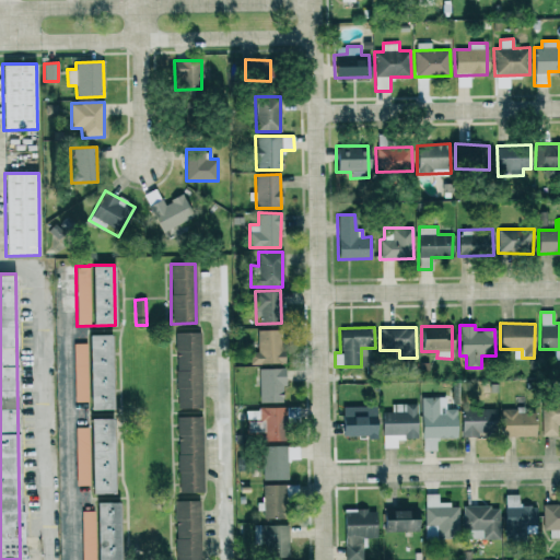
[(257,351),(249,351),(251,363),(284,362),(284,347),(280,347),(279,329),(257,329),(257,351)]
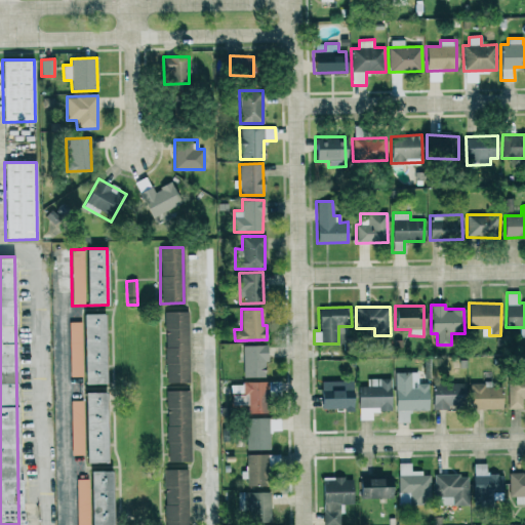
[(188,311),(164,312),(166,382),(189,381),(188,311)]
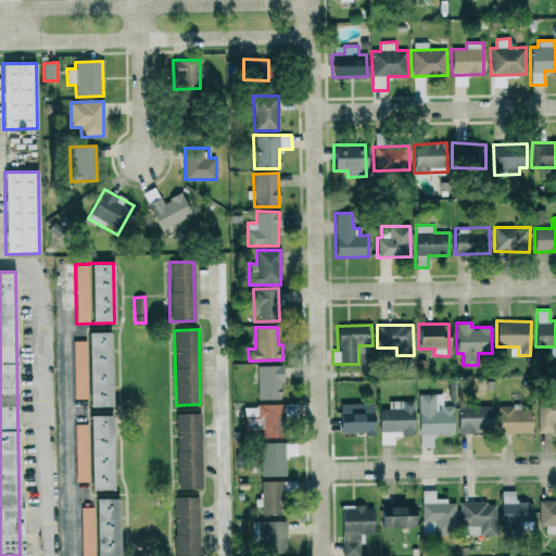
[(89,406),(111,406),(110,331),(87,332),(89,406)]
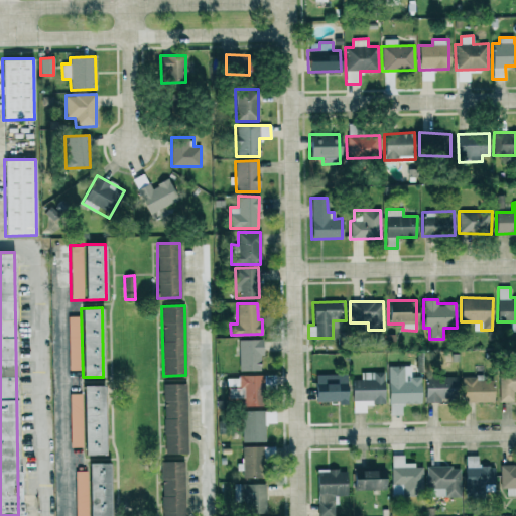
[(69,371),(78,370),(78,315),(68,315),(69,371)]
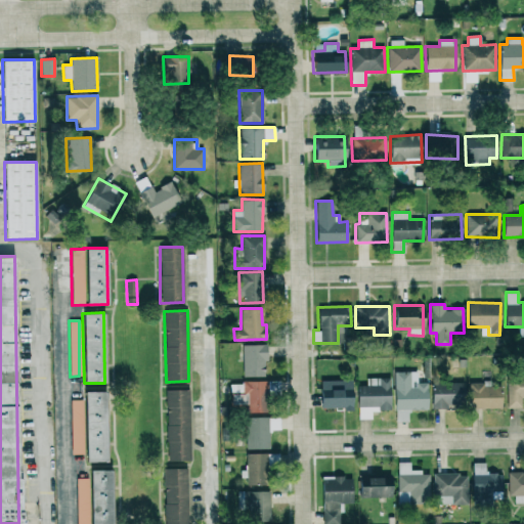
[(265,344),(242,344),(243,377),(265,376),(265,344)]
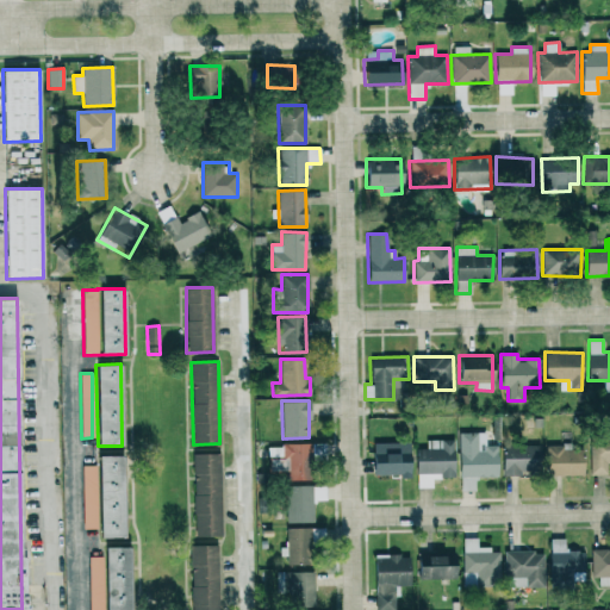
[(497,444),(485,446),(485,431),(459,433),(460,491),(475,490),(475,478),(497,477),(497,444)]
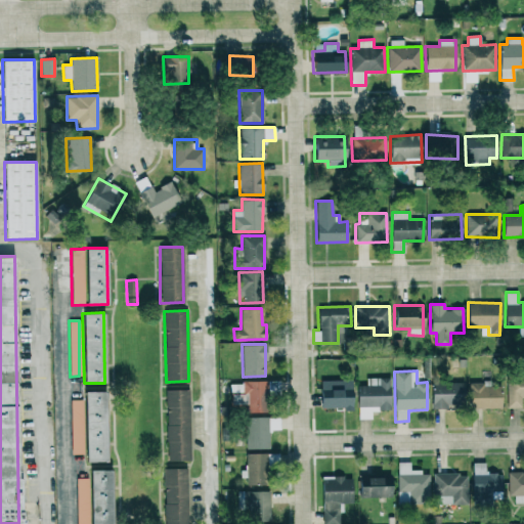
[(357,420),(372,419),(372,410),(390,410),(389,377),(365,378),(366,386),(357,386),(357,420)]
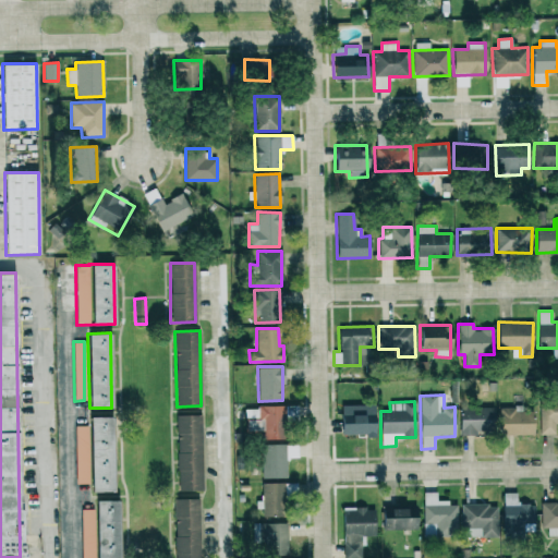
[(262,439),(282,438),(281,405),(245,407),(245,432),(261,432),(262,439)]
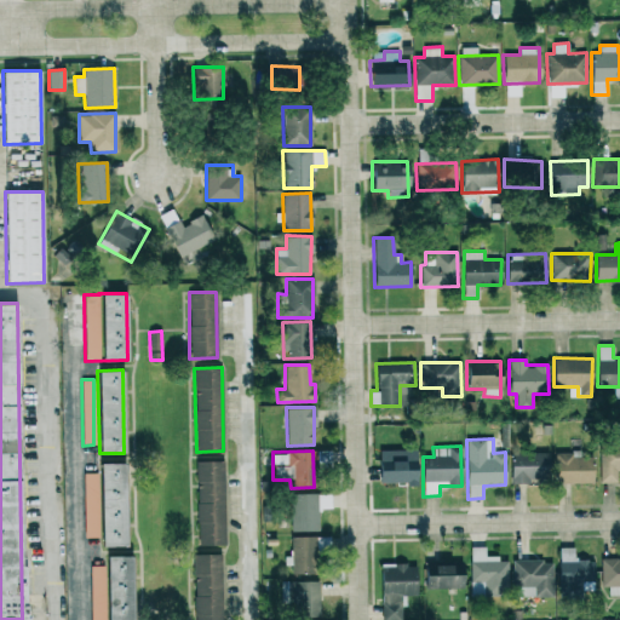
[(380,483),(417,483),(415,457),(406,458),(406,451),(379,451),(380,483)]
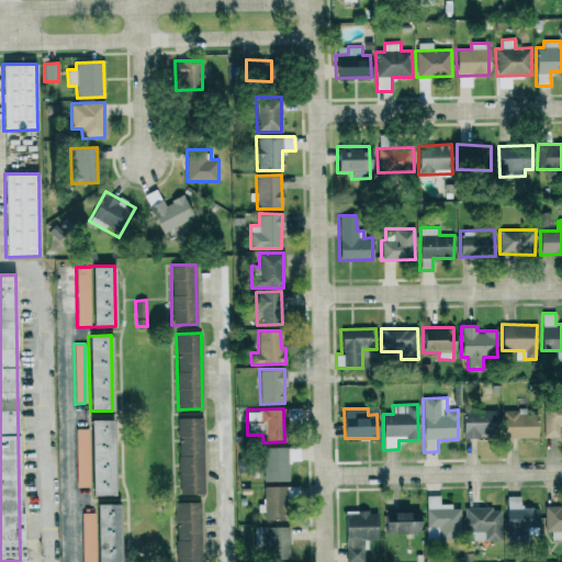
[(496,409),(462,409),(462,438),(496,437),(496,409)]
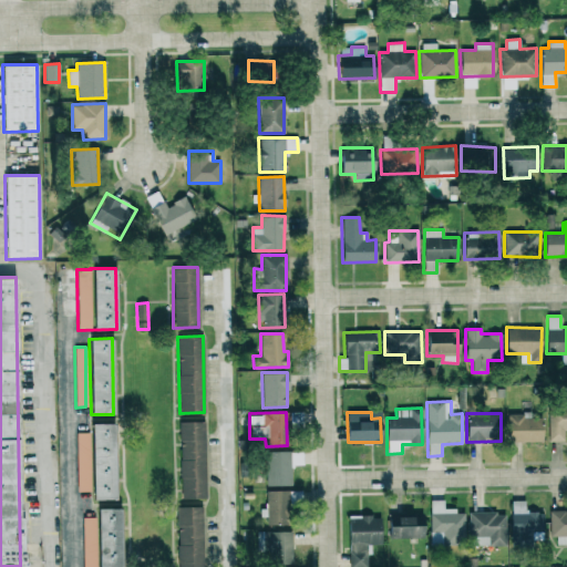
[(542,442),(542,418),(531,418),(529,413),(507,413),(507,442),(542,442)]
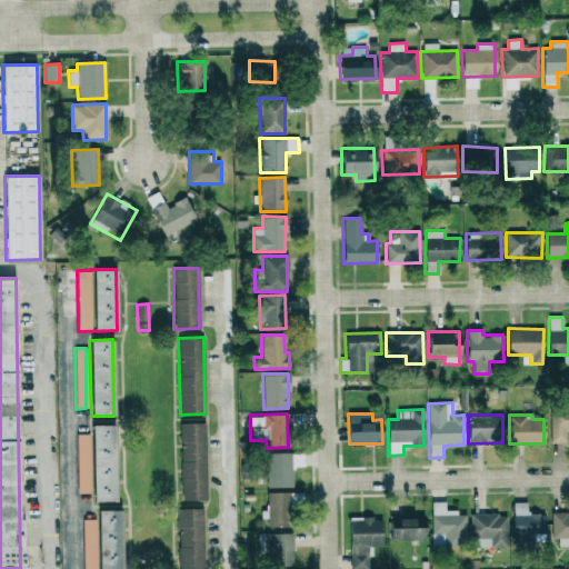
[(180,422),(181,500),(207,499),(205,422),(180,422)]
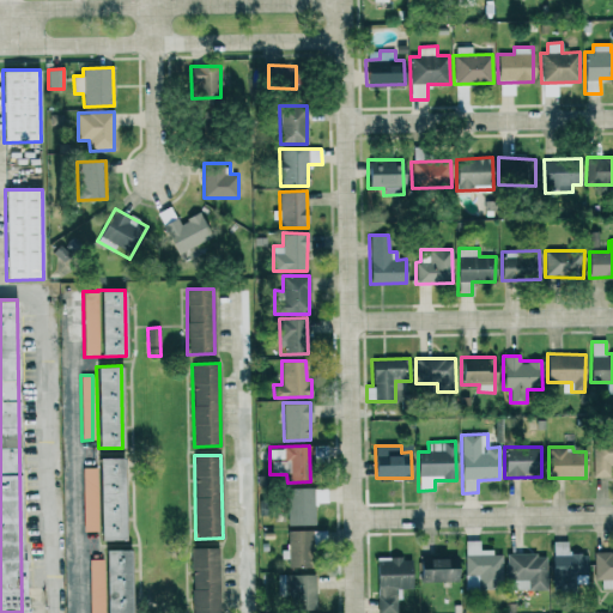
[(99,540),(125,540),(122,457),(98,457),(99,540)]
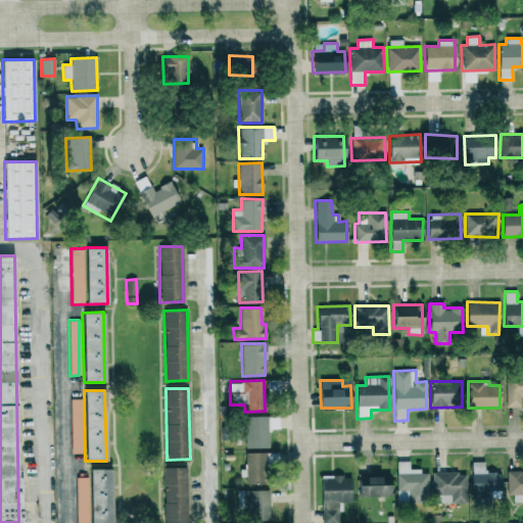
[(84,454),(83,408),(80,408),(80,398),(70,398),(70,454),(84,454)]
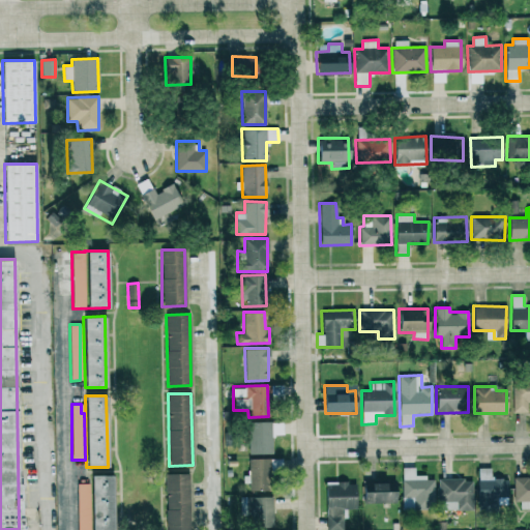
[(268,453),(269,421),(248,421),(247,453),(268,453)]
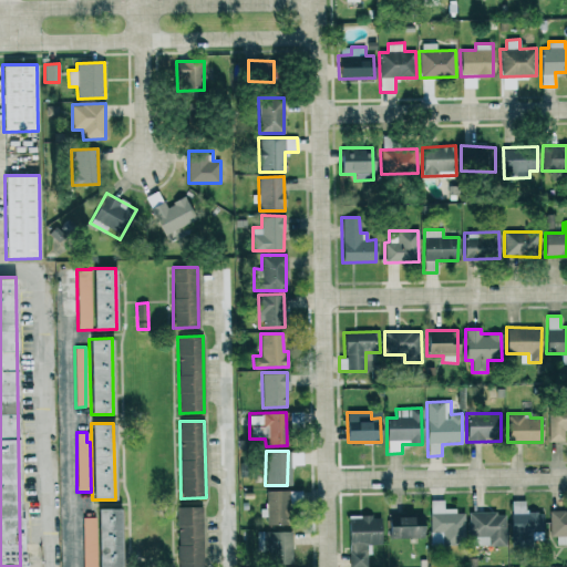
[(266,524),(287,524),(288,491),(267,491),(266,524)]
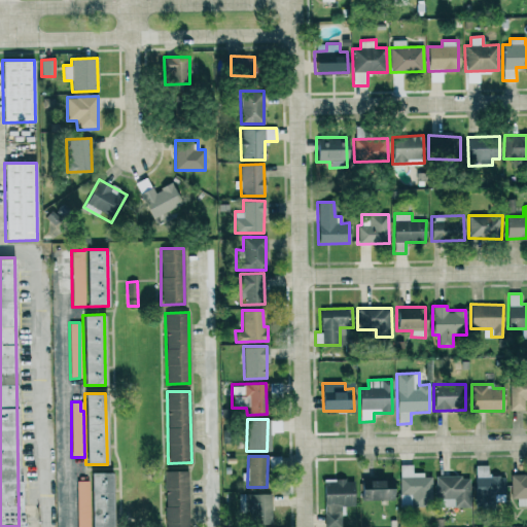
[(431,475),(413,475),(413,465),(399,465),(399,506),(431,506),(431,475)]
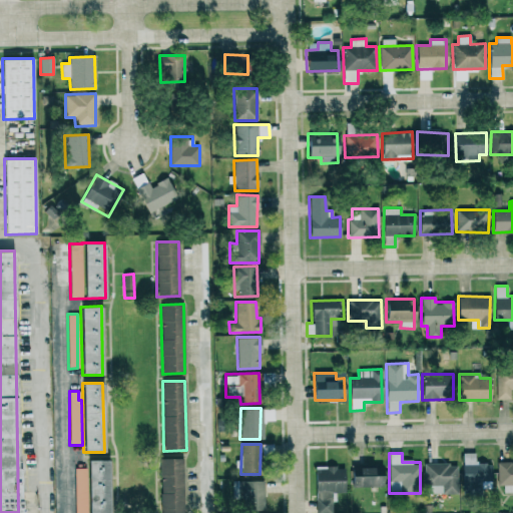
[(491,489),(490,463),(475,463),(475,453),(462,453),(463,489),(491,489)]
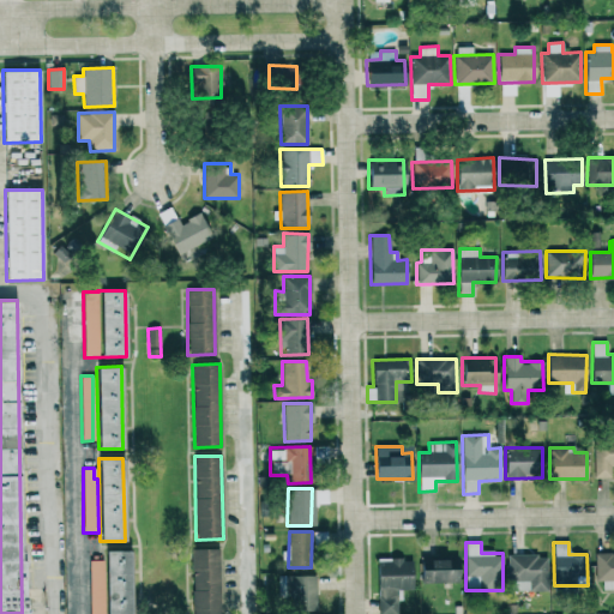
[(218,613),(220,549),(192,549),(192,613),(218,613)]
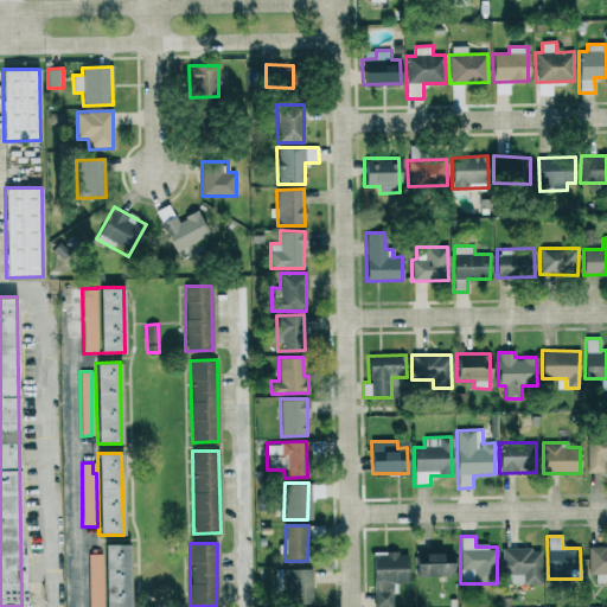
[(88,554),(88,606),(129,606),(129,544),(103,544),(103,554),(88,554)]
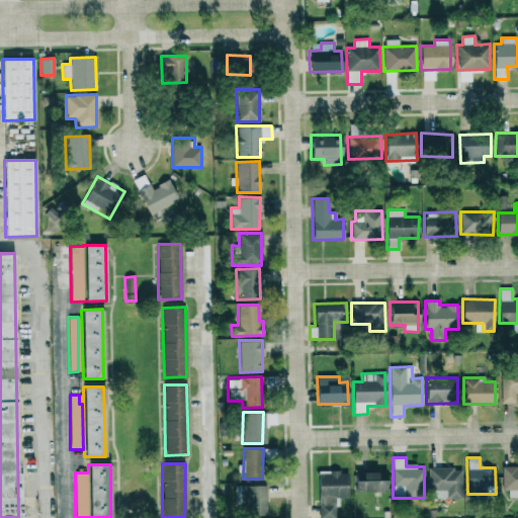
[(508,498),(517,497),(517,465),(502,466),(502,491),(508,491),(508,498)]
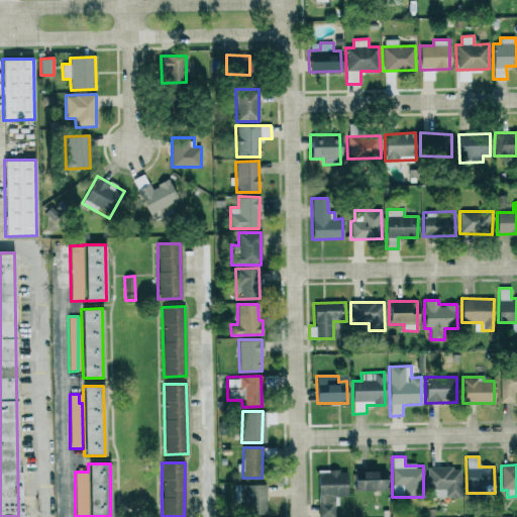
[(460,468),(428,467),(427,497),(460,498),(460,468)]
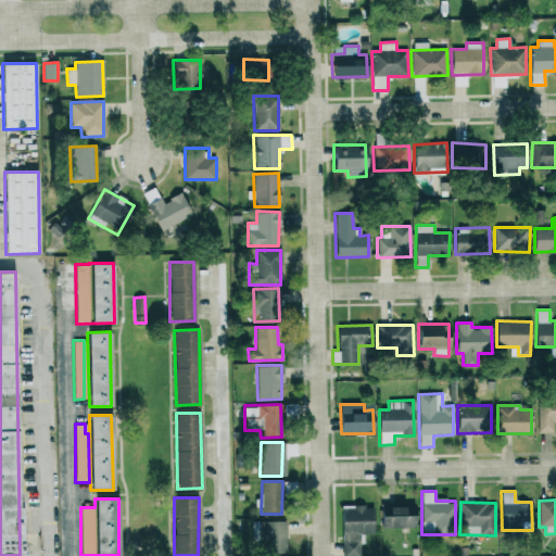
[(373,533),(373,505),(341,506),(342,555),(355,555),(355,534),(373,533)]
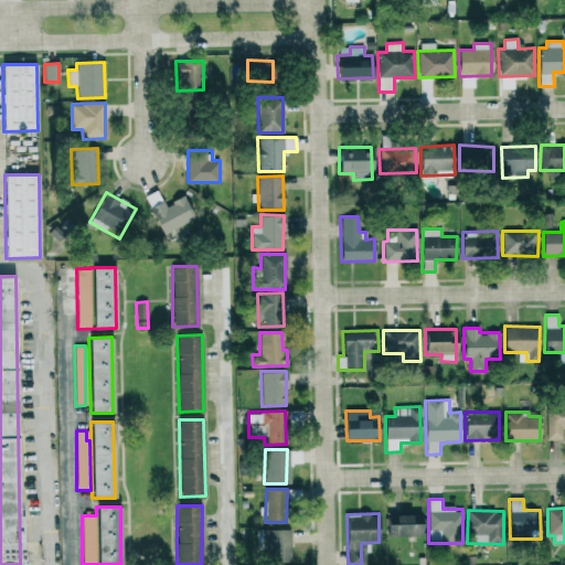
[(420,513),(394,513),(394,521),(386,521),(386,536),(422,536),(420,513)]
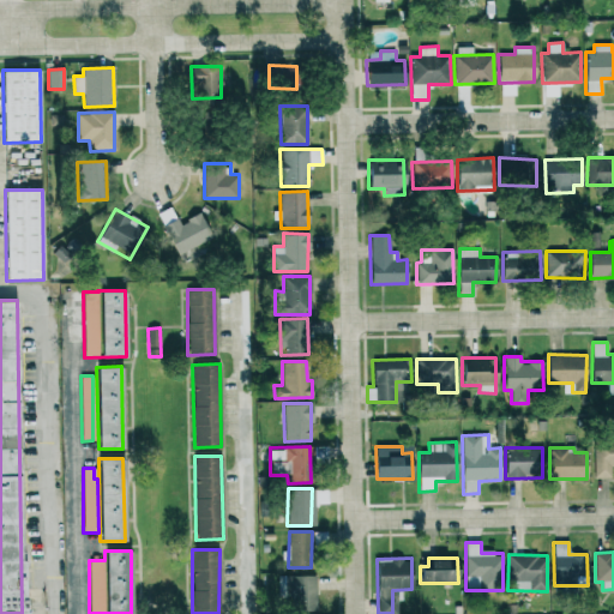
[(315,611),(315,576),(284,576),(286,597),(292,597),(292,611),(315,611)]
